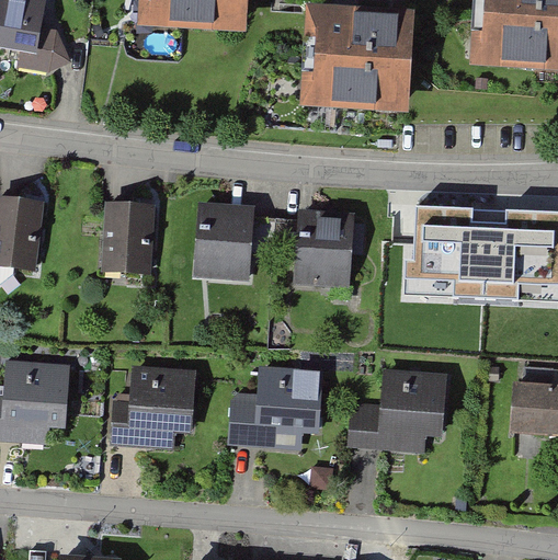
[(44,2),(32,0),(3,0),(0,18),(0,53),(16,56),(14,70),(46,76),(69,65),(54,33),(38,31),(44,2)]
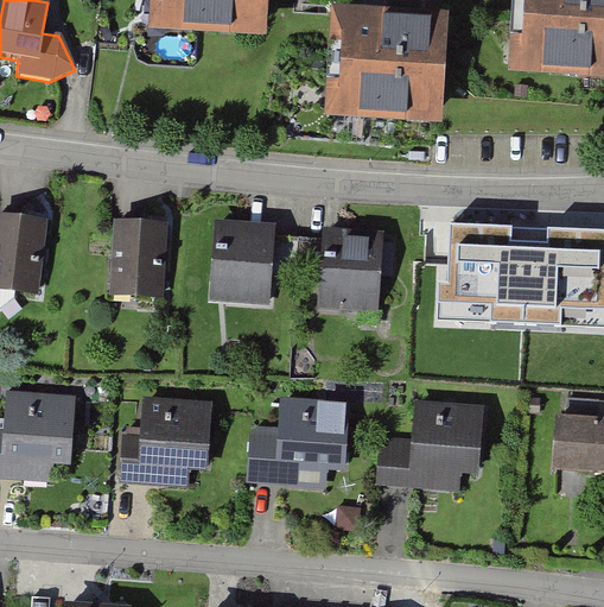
[(150,0),(148,27),(264,33),(265,0),(150,0)]
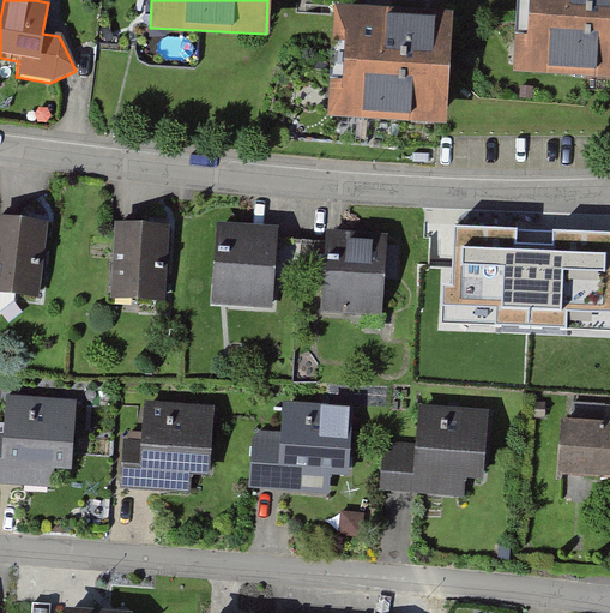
[(515,0),(514,77),(609,78),(609,0),(515,0)]
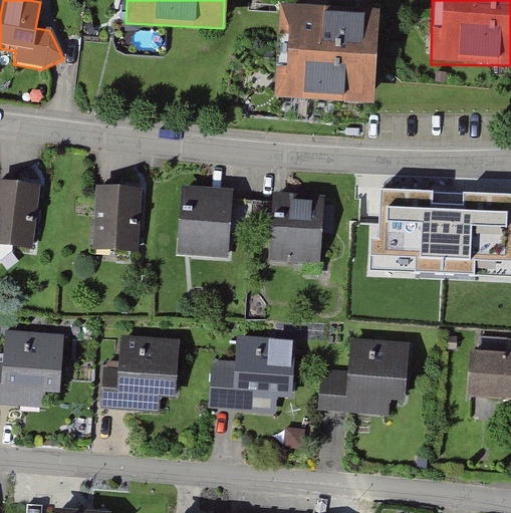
[(381,11),(279,5),(274,92),(375,99),(381,11)]
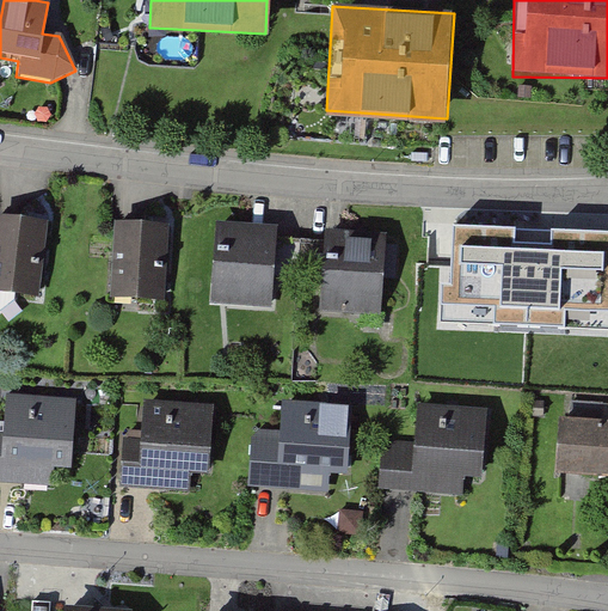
[(44,217),(0,212),(0,289),(37,293),(44,217)]
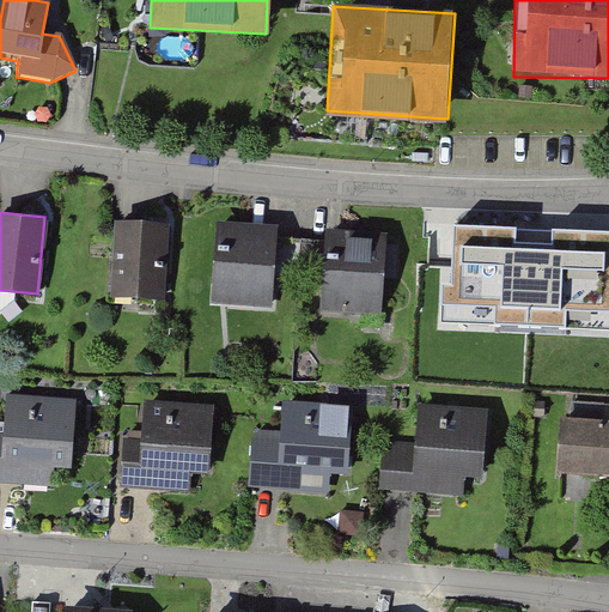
[(276,223),(214,220),(212,301),(274,302),(276,223)]
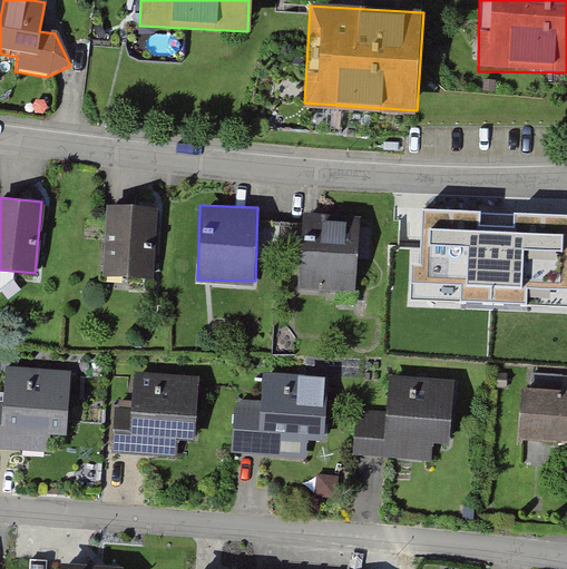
[(154,207),(105,206),(104,275),(153,276),(154,207)]
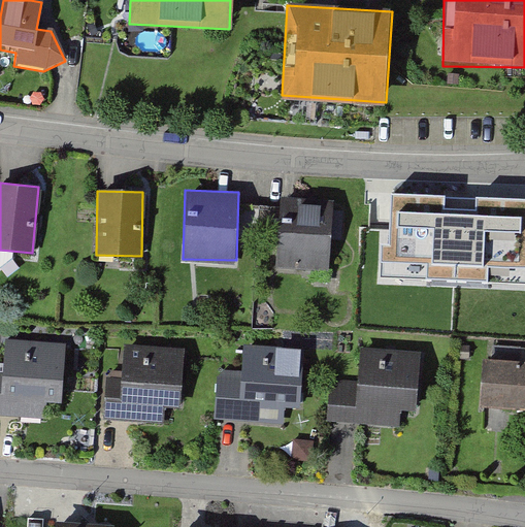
[(333,200),(280,197),(275,267),(329,270),(333,200)]
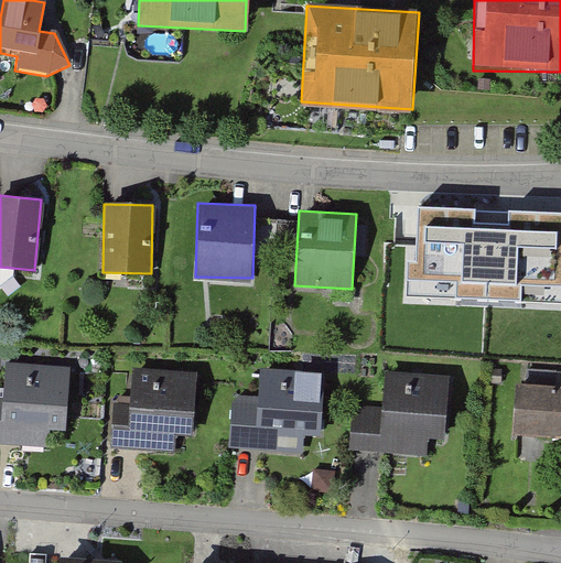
[(560,302),(560,252),(491,249),(487,299),(560,302)]
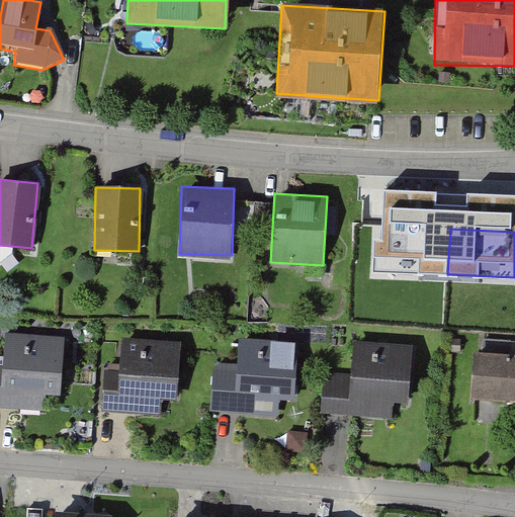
[(64,336),(3,332),(1,366),(0,366),(0,406),(41,410),(43,394),(60,395),(64,336)]
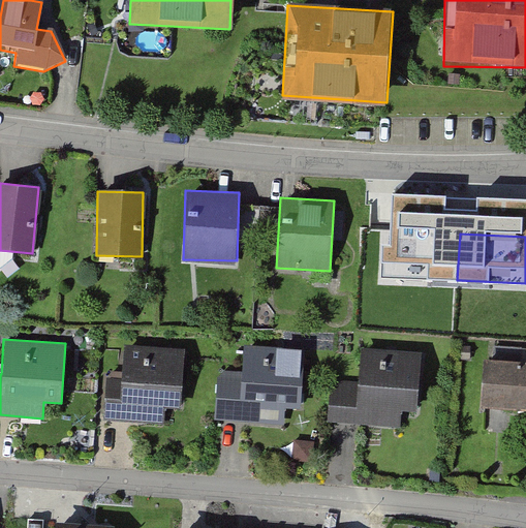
[(182,352),(122,348),(120,374),(103,373),(100,423),(161,427),(162,411),(179,412),(182,352)]
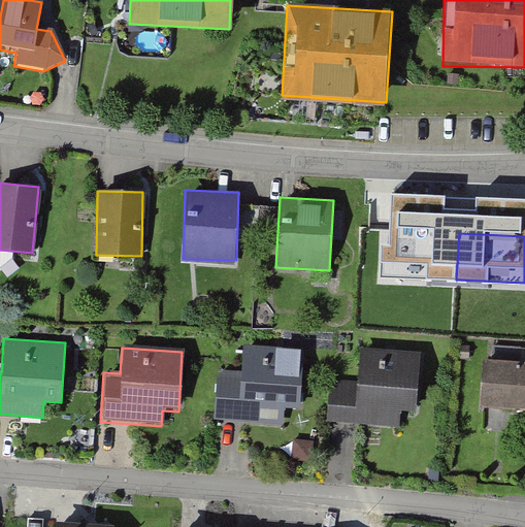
[(239,372),(222,371),(215,380),(211,421),(281,425),(282,410),(297,412),(301,351),(241,348),(239,372)]
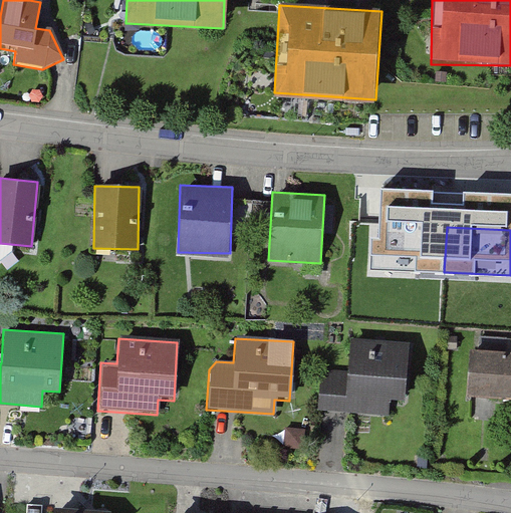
[(345,371),(322,370),(320,407),(387,410),(387,400),(404,401),(406,341),(346,338),(345,371)]
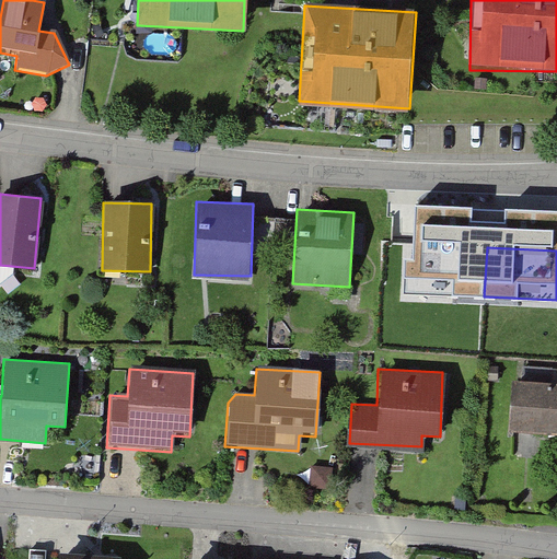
[(556,382),(511,380),(509,429),(556,431),(556,382)]
